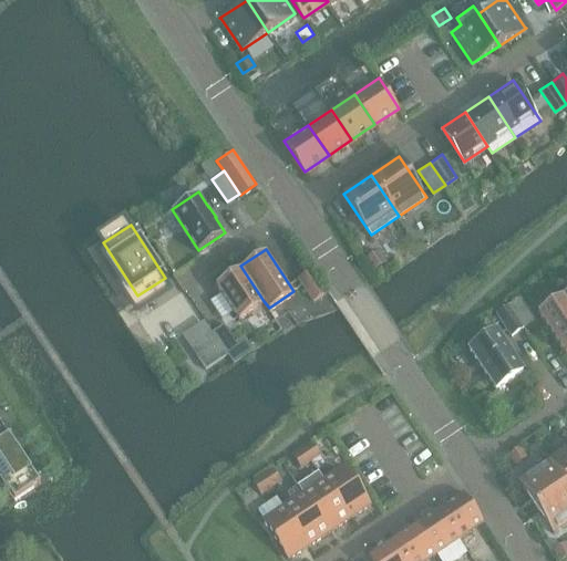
[(385,260),(378,249),(366,257),(373,268),(385,260)]
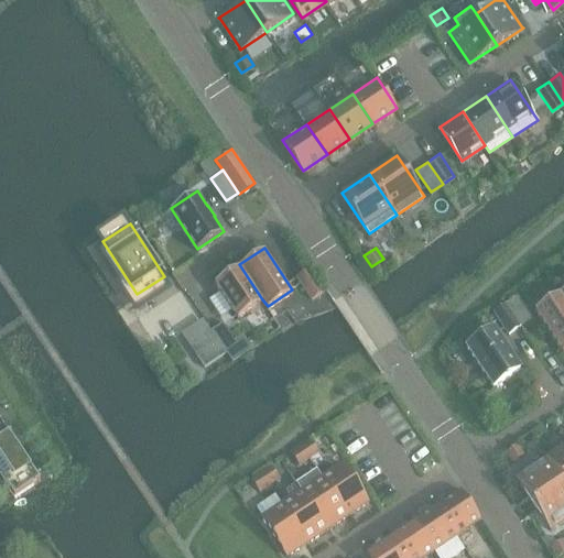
[(262,299),(239,264),(215,281),(238,316),(262,299)]
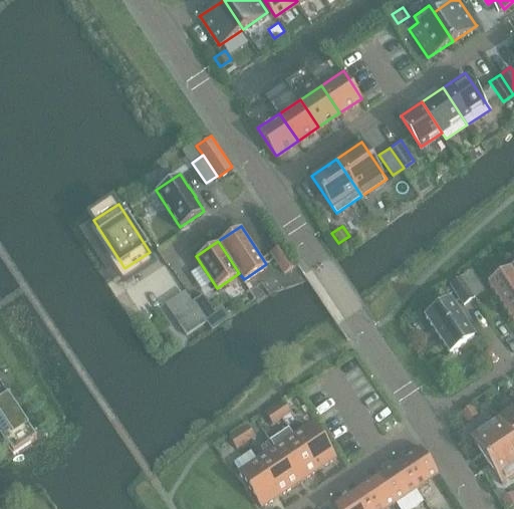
[(295,263),(281,243),(270,250),(284,270),(295,263)]
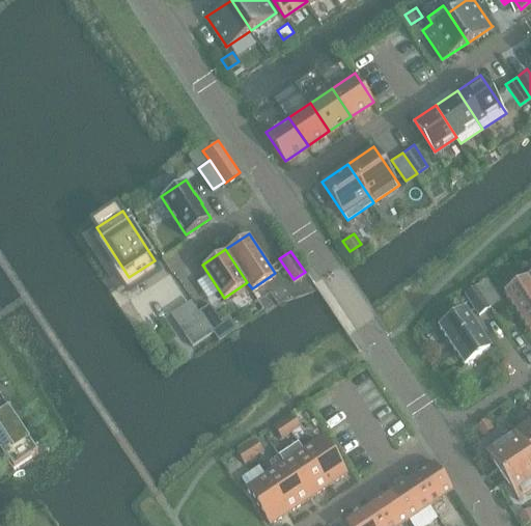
[(530,328),(530,280),(527,274),(503,291),(530,330),(530,328)]
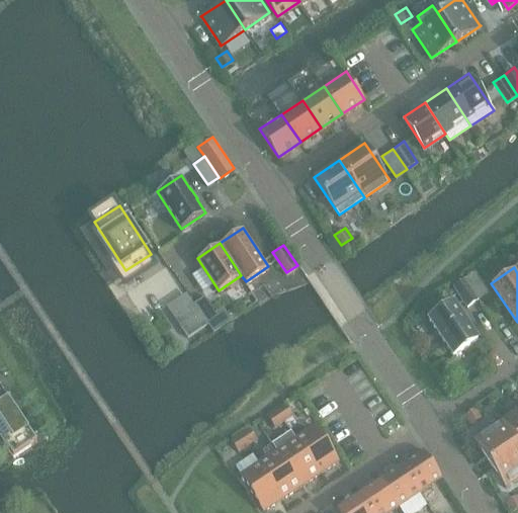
[(476,269),(464,276),(479,297),(489,290),(476,269)]
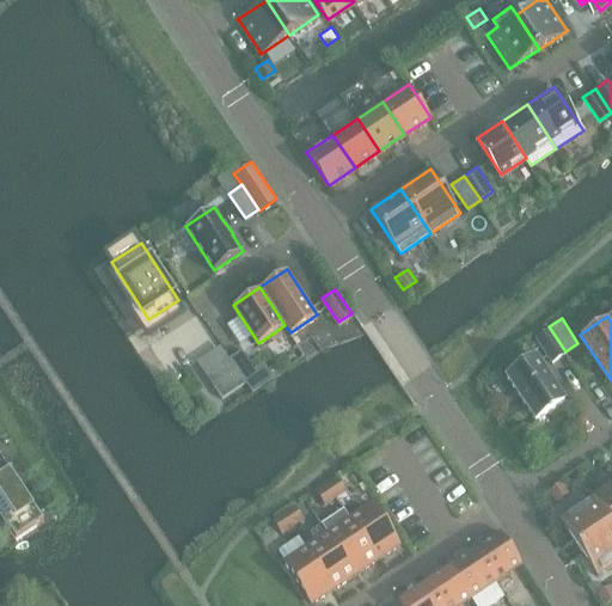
[(565,352),(549,326),(536,335),(552,360),(565,352)]
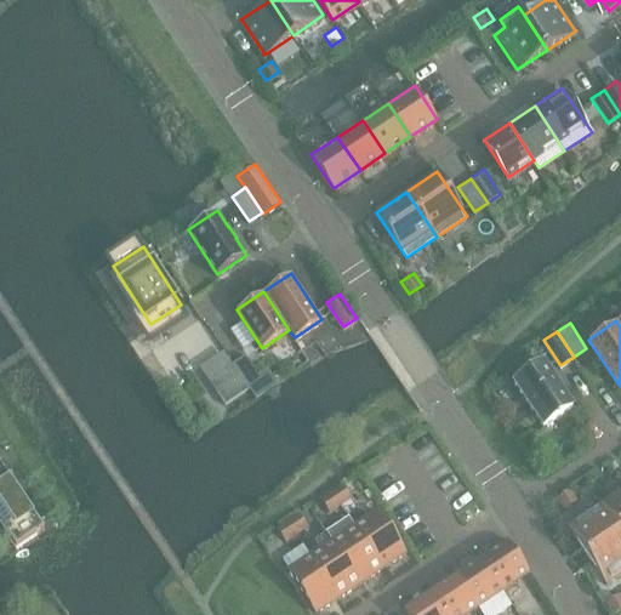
[(262,377),(245,352),(233,360),(239,370),(249,386),(262,377)]
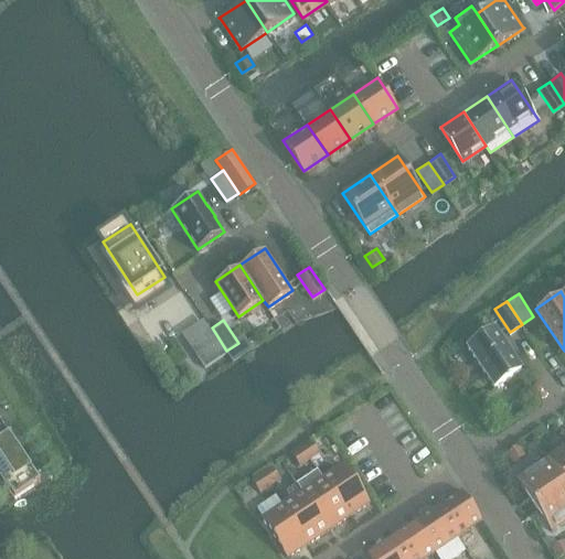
[(521,367),(494,328),(468,345),(494,385),(521,367)]
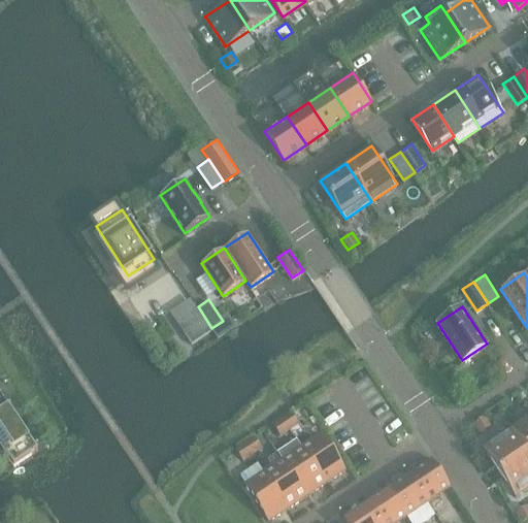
[(203,315),(182,328),(191,342),(211,328),(203,315)]
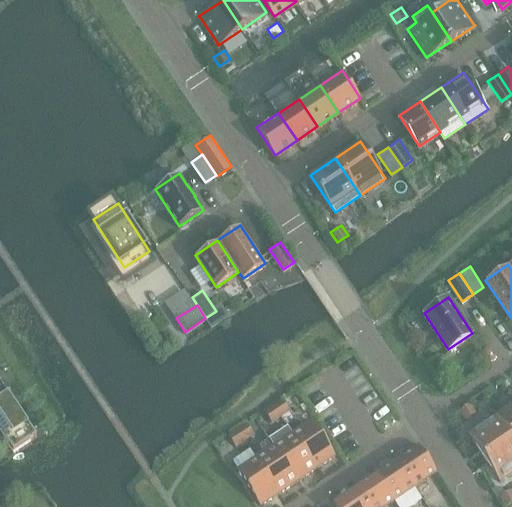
[(36,434),(26,420),(8,392),(0,397),(0,430),(12,449),(36,434)]
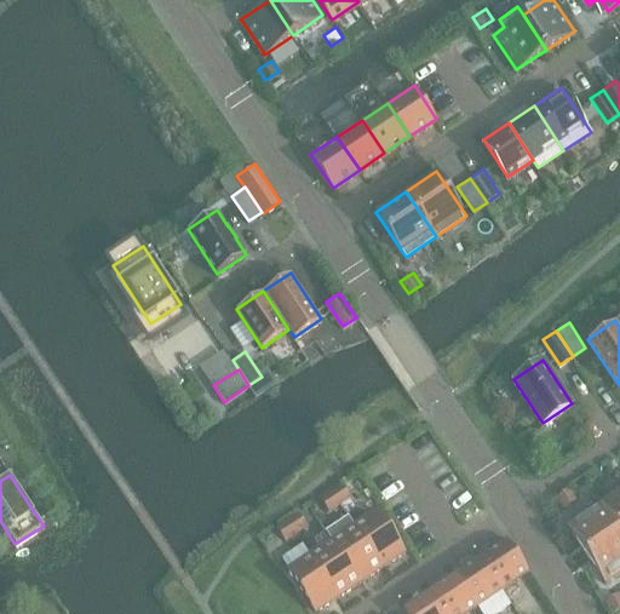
[(350,494),(342,481),(331,488),(339,501),(350,494)]
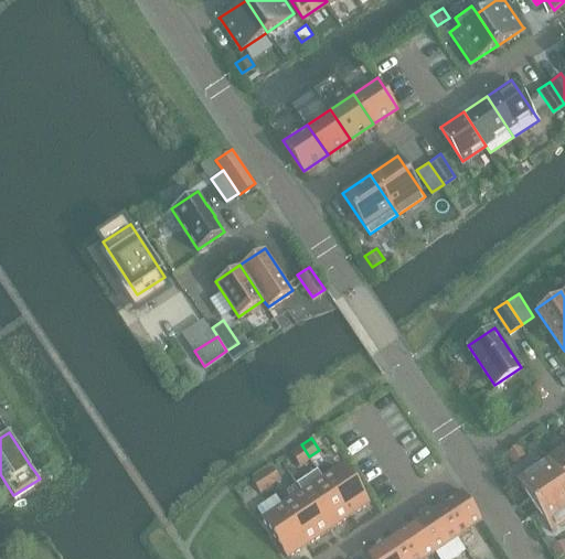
[(525,452),(519,442),(507,450),(513,460),(525,452)]
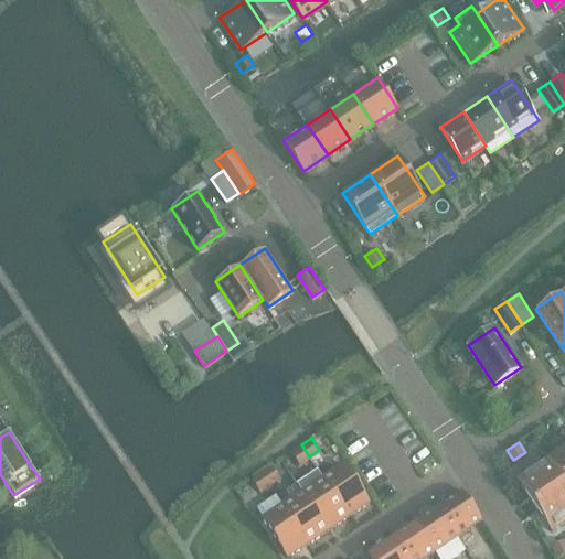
[(564,442),(547,454),(546,454),(547,455),(564,482),(564,481),(564,442)]
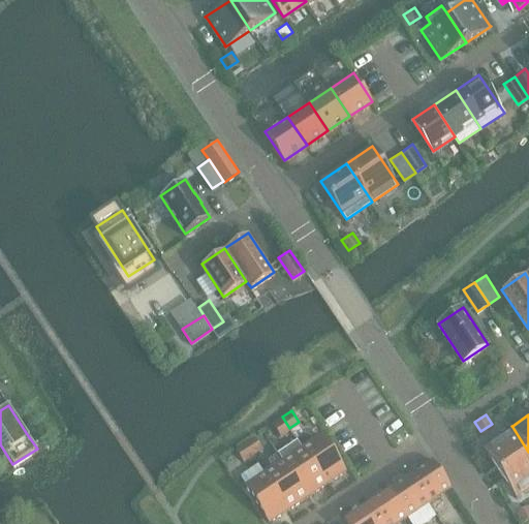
[(289,428),(282,417),(273,423),(280,434),(289,428)]
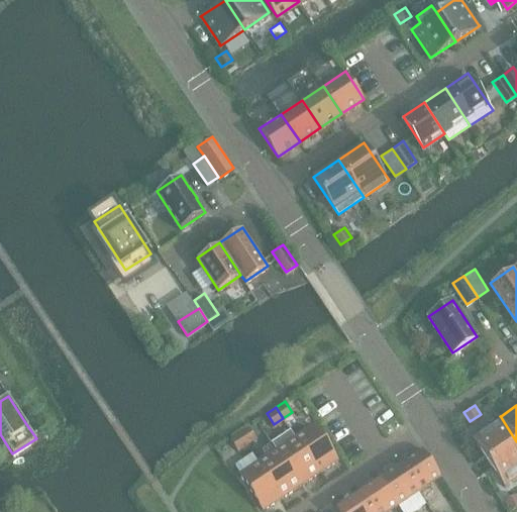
[(516,441),(501,417),(473,435),(472,435),(489,461),(516,441)]
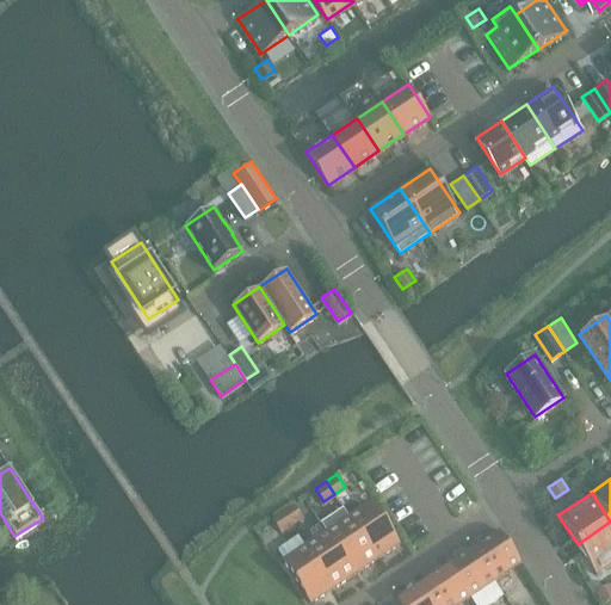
[(399,542),(370,499),(349,512),(347,513),(377,557),(399,542)]
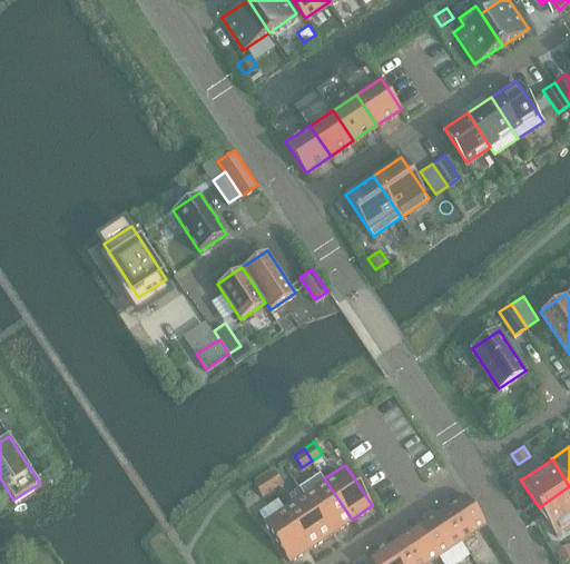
[(282,481),(274,468),(264,475),(272,487),(282,481)]
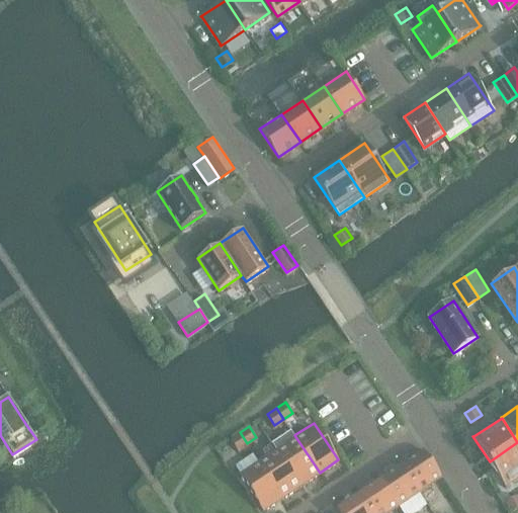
[(320,473),(294,435),(295,434),(290,428),(271,440),(276,447),(301,484),(320,473)]
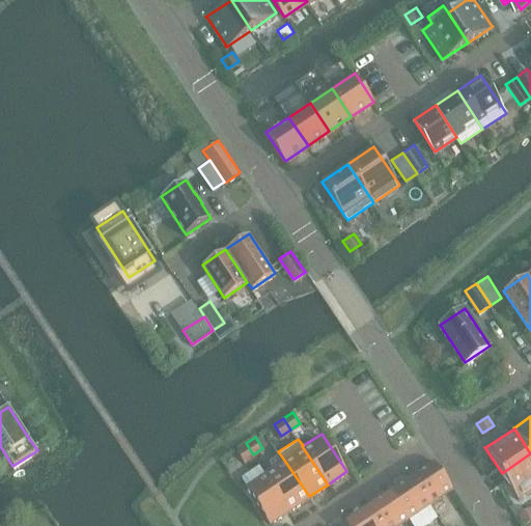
[(253,454),(246,443),(236,449),(244,461),(253,454)]
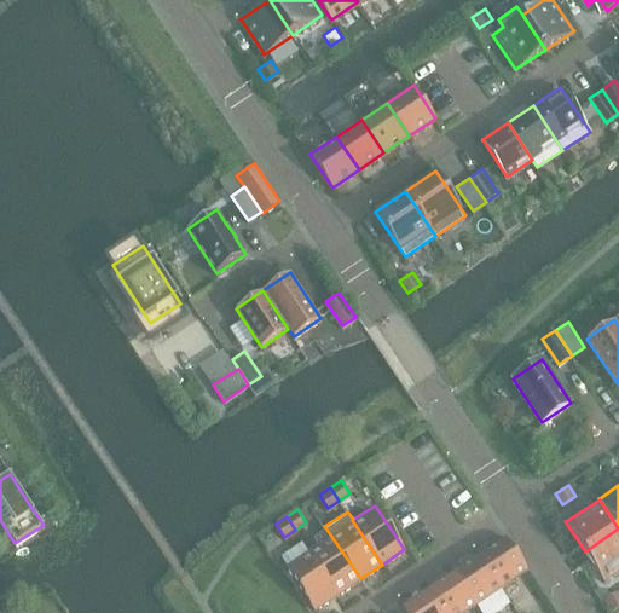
[(618,568),(618,527),(618,528),(585,551),(605,580),(605,579),(618,568)]
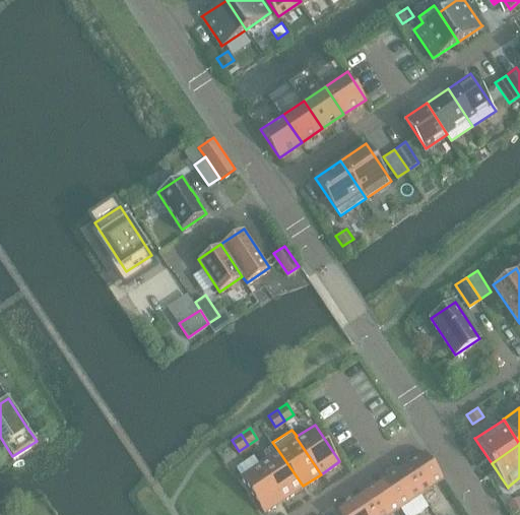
[(277,449),(259,461),(284,498),(303,486),(277,449)]
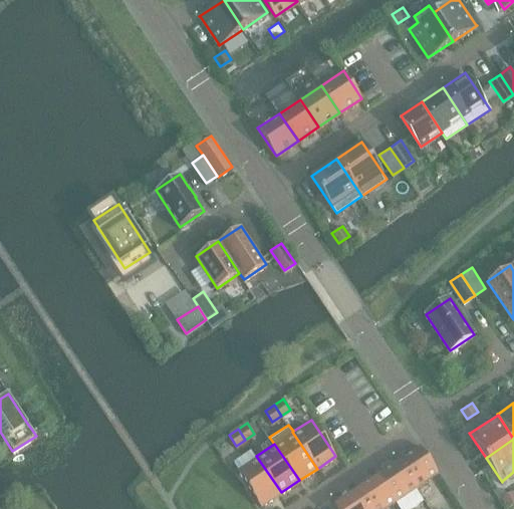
[(438,472),(420,444),(398,459),(417,486),(438,472)]
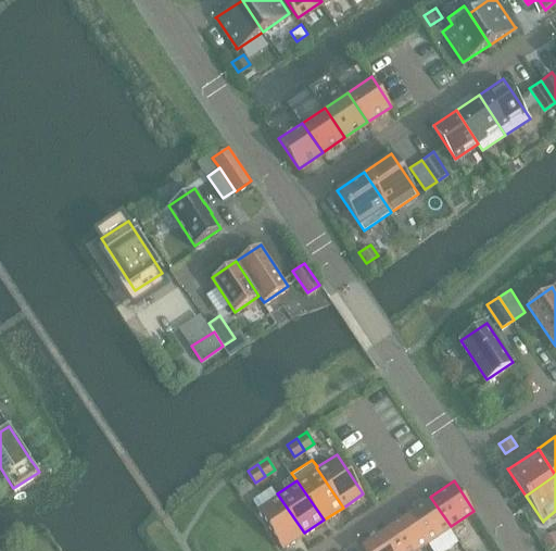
[(304,533),(277,493),(257,506),(283,547),(304,533)]
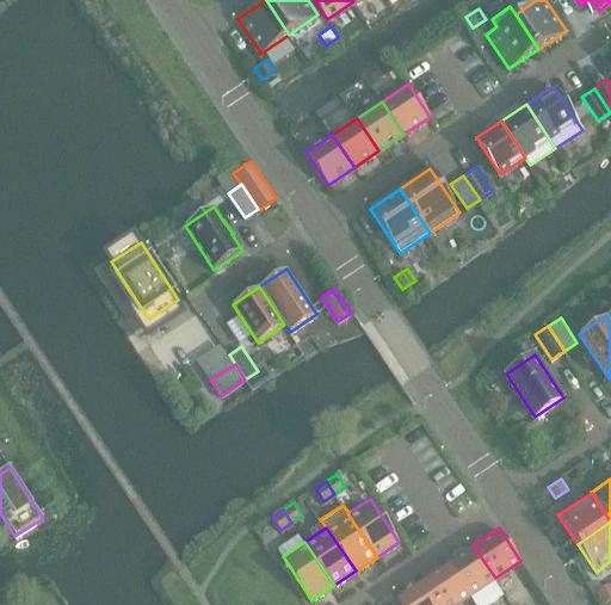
[(495,578),(473,545),(448,562),(470,594),(495,578)]
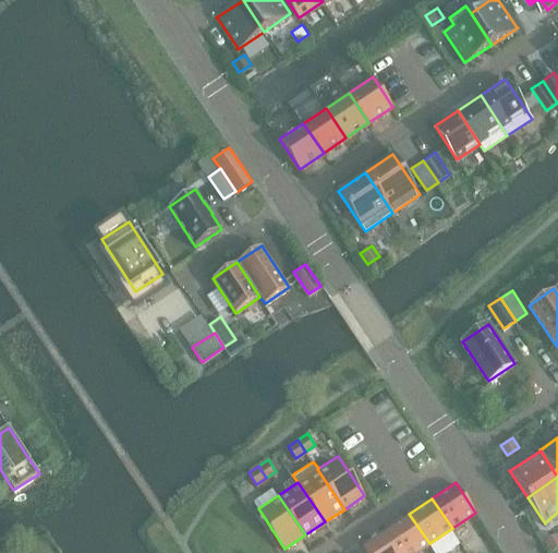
[(414,552),(429,543),(409,514),(386,529),(402,552),(414,552)]
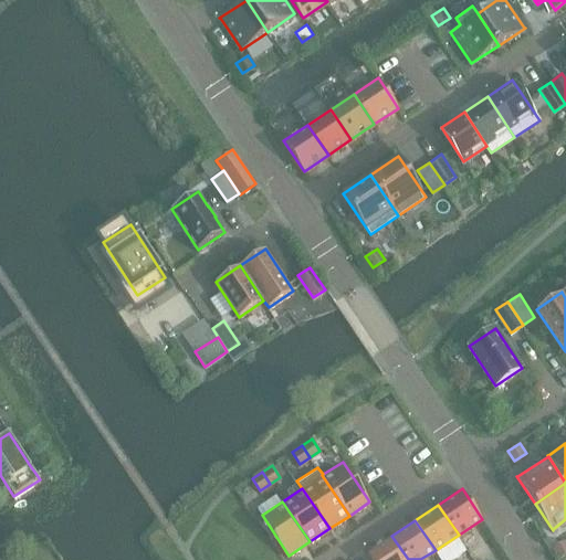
[(408,559),(391,536),(368,551),(373,559),(408,559)]
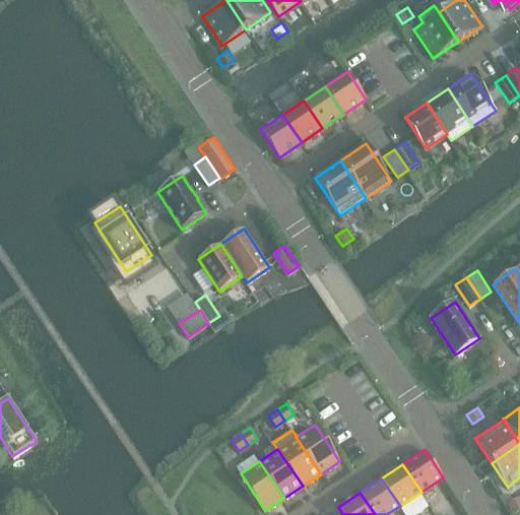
[(519,506),(519,497),(518,495),(508,502),(514,511),(519,506)]
